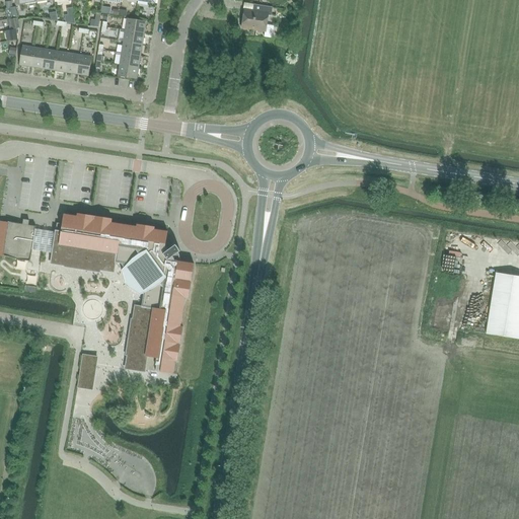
[(252,11),(245,10),(243,19),(242,19),(240,26),(242,26),(242,28),(266,31),(269,15),(272,16),(273,7),(253,4),(252,11)]
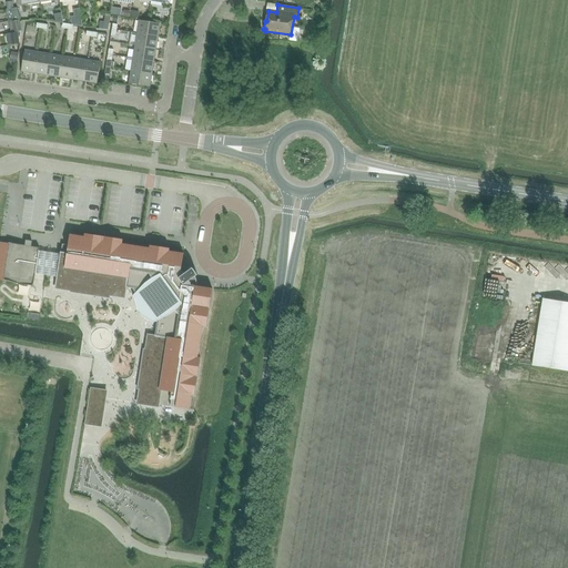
[(21,31),(20,20),(9,22),(10,33),(21,31)]
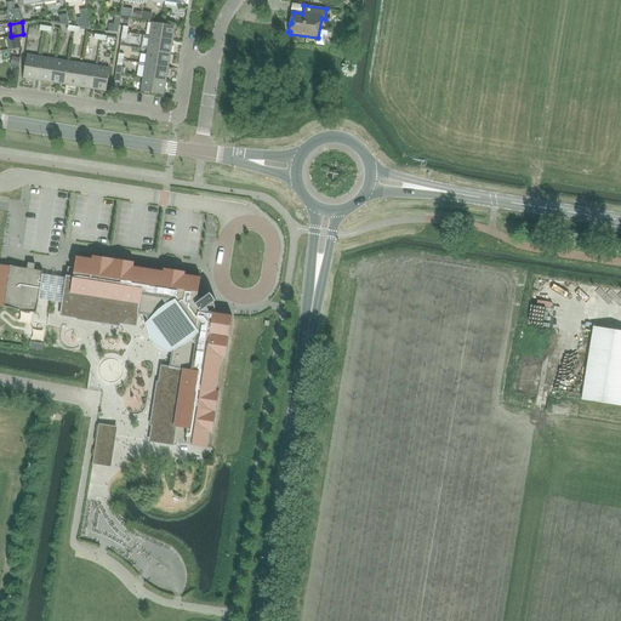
[(152,23),(149,36),(172,40),(175,27),(152,23)]
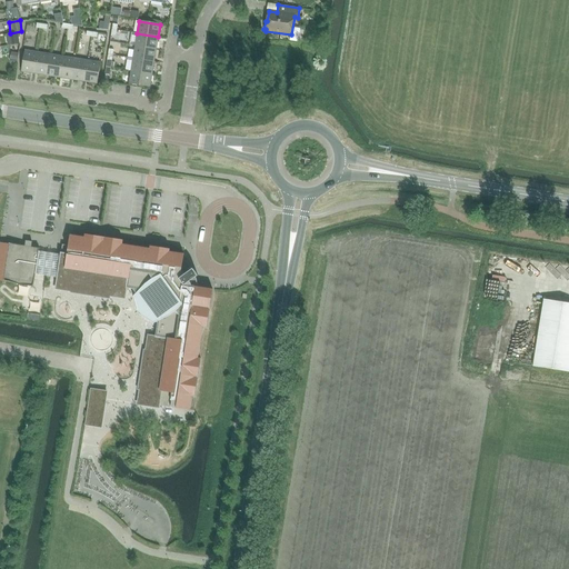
[(132,46),(136,46),(157,49),(158,37),(137,33),(136,41),(133,40),(132,46)]
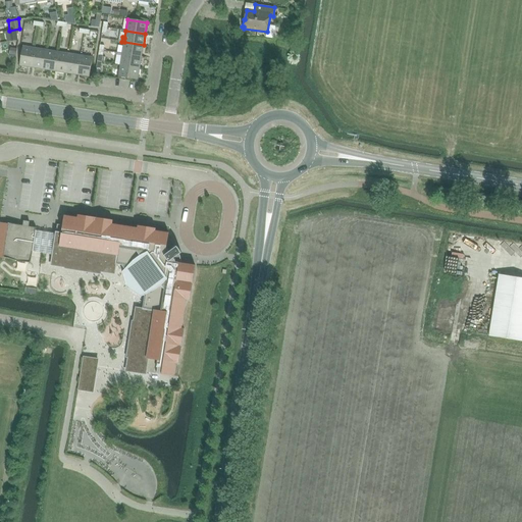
[(17,40),(16,33),(8,35),(9,42),(17,40)]
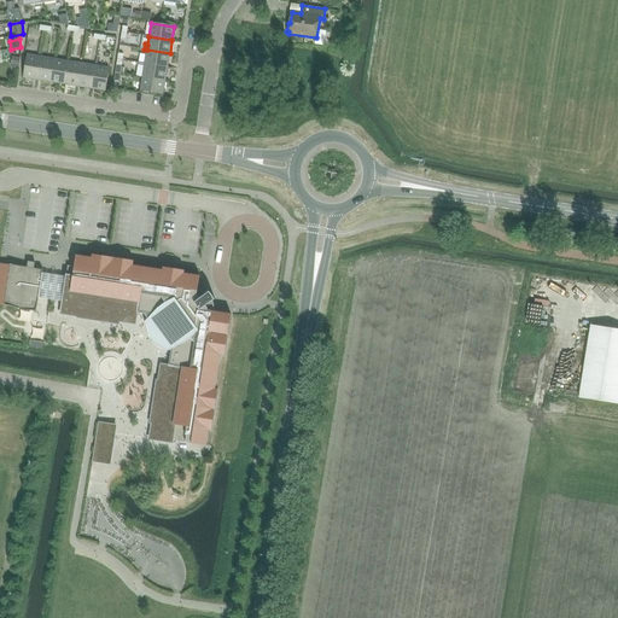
[(168,68),(170,53),(147,50),(145,64),(168,68)]
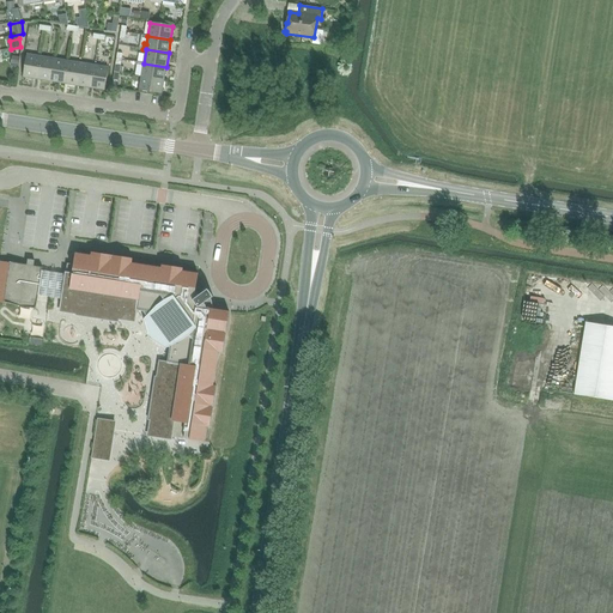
[(37,79),(41,56),(26,54),(23,77),(37,79)]
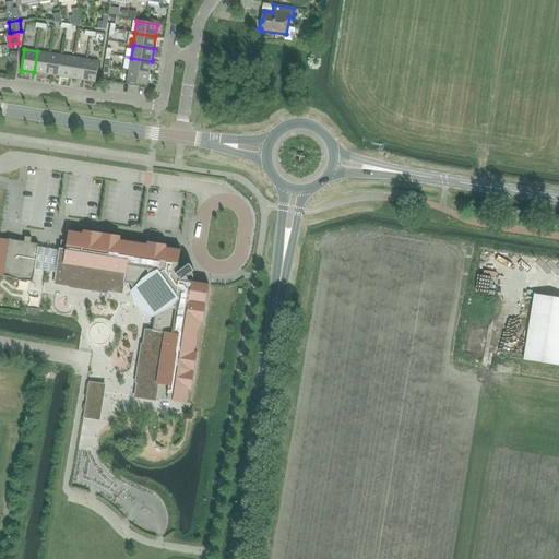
[(46,74),(49,54),(37,51),(34,72),(46,74)]
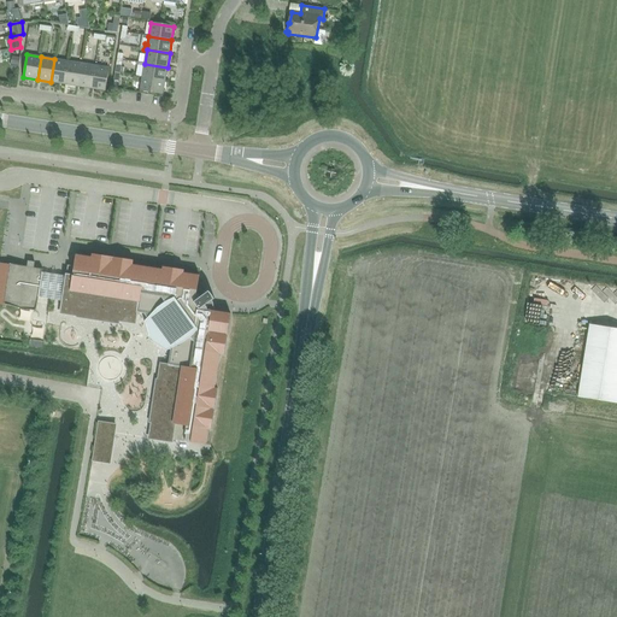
[(64,84),(68,62),(54,59),(51,82),(64,84)]
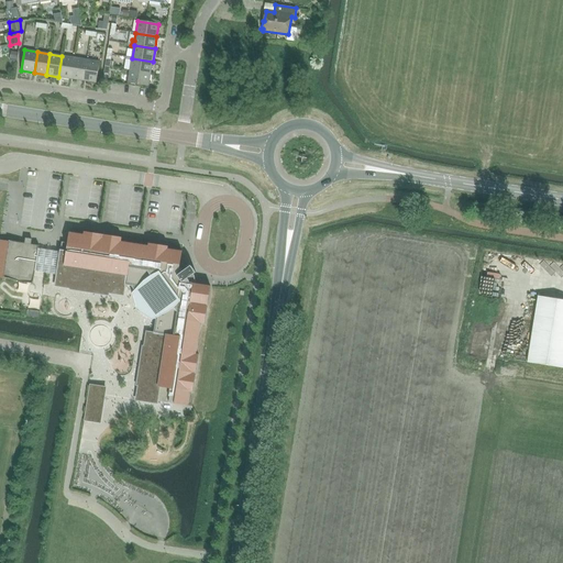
[(72,79),(75,58),(62,56),(58,77),(72,79)]
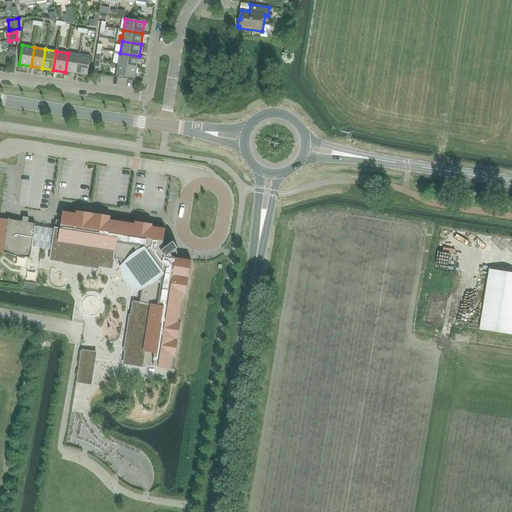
[(76,73),(79,55),(68,53),(65,72),(76,73)]
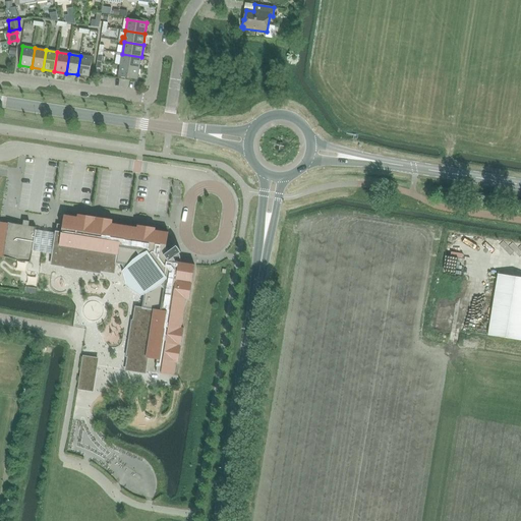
[(139,68),(141,57),(122,54),(121,59),(116,59),(115,64),(120,65),(139,68)]
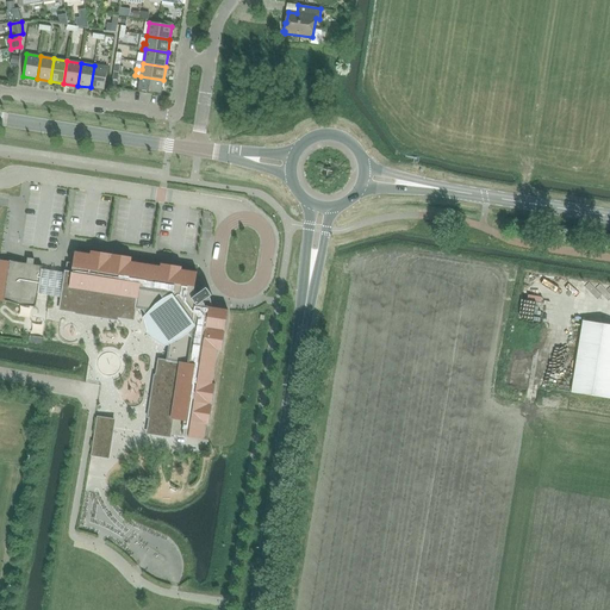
[(107,67),(94,66),(91,87),(104,89),(107,67)]
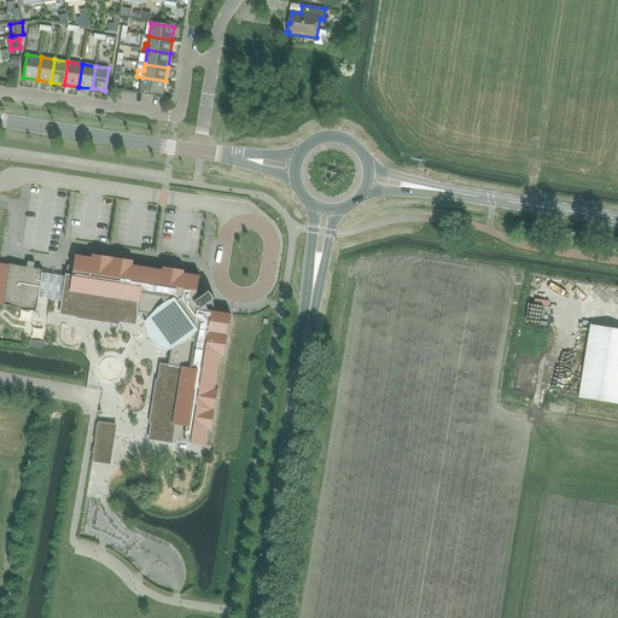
[(163,94),(165,81),(143,77),(141,83),(140,91),(163,94)]
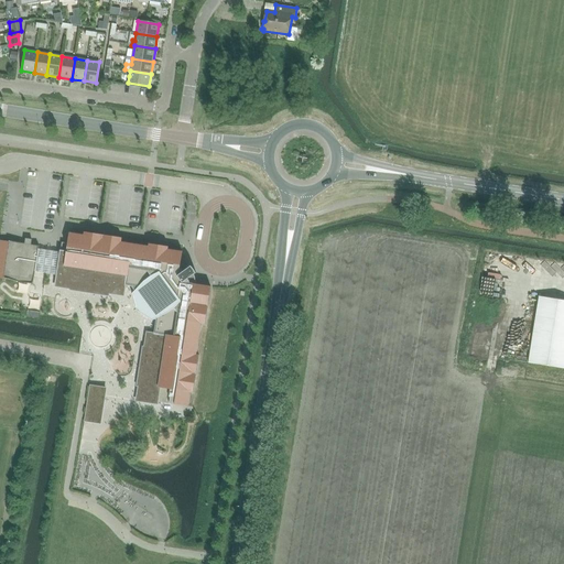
[(210,286),(195,284),(195,283),(195,281),(195,280),(194,274),(196,273),(191,266),(188,268),(187,267),(186,266),(185,266),(184,264),(182,264),(181,264),(180,264),(182,251),(167,249),(169,247),(149,243),(148,247),(121,242),(122,238),(84,232),(84,235),(69,232),(66,251),(61,251),(61,252),(39,249),(39,246),(31,245),(32,242),(31,241),(31,242),(25,241),(24,241),(24,243),(9,241),(9,242),(0,240),(0,278),(19,281),(33,284),(35,272),(56,275),(55,283),(69,285),(69,286),(110,293),(110,291),(125,293),(126,285),(131,286),(134,292),(133,294),(152,320),(154,318),(155,321),(154,333),(150,333),(148,347),(147,346),(140,387),(141,388),(139,401),(158,404),(159,402),(188,407),(191,392),(193,393),(199,355),(196,355),(202,324),(205,324),(210,286)]
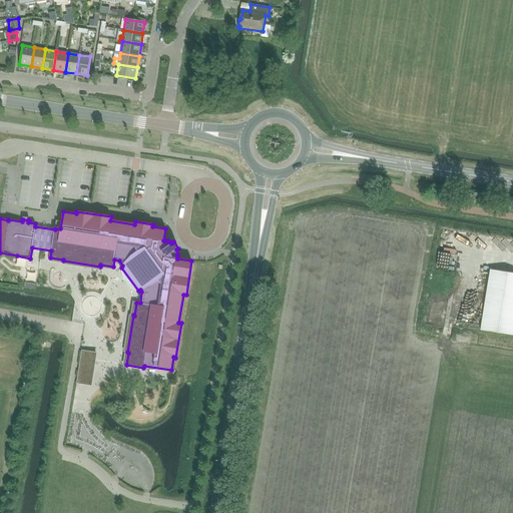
[(512,275),(490,271),(481,330),(512,335),(512,275)]
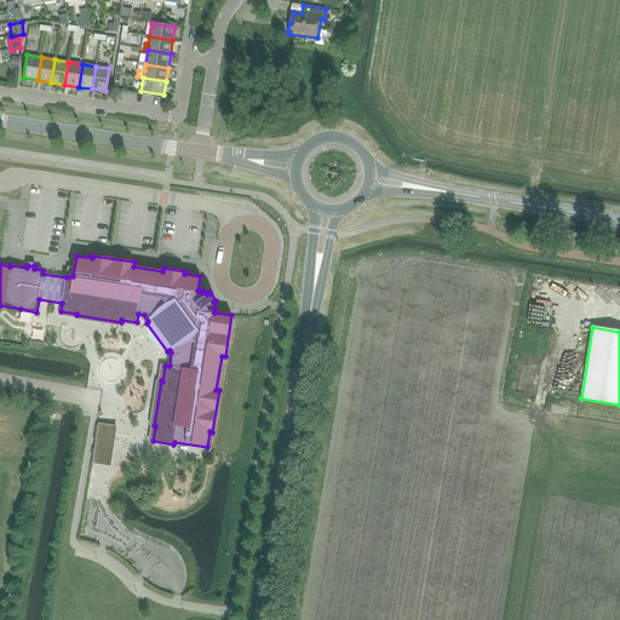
[(93,463),(110,465),(116,428),(99,425),(97,442),(96,448),(95,455),(93,460),(93,463)]
